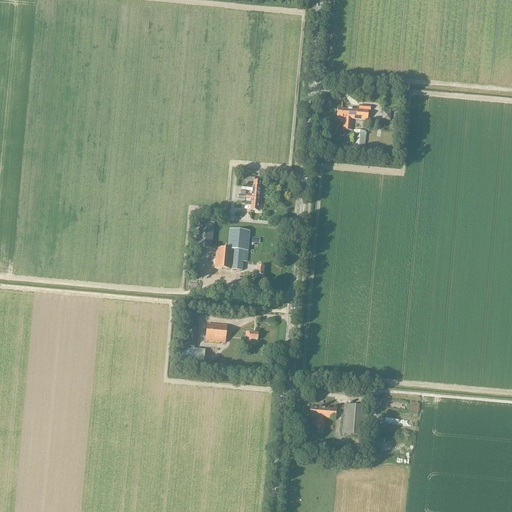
[(367,121),(368,111),(370,111),(370,107),(359,106),(358,110),(338,108),(337,118),(343,119),(342,130),(351,131),(352,119),(367,121)]
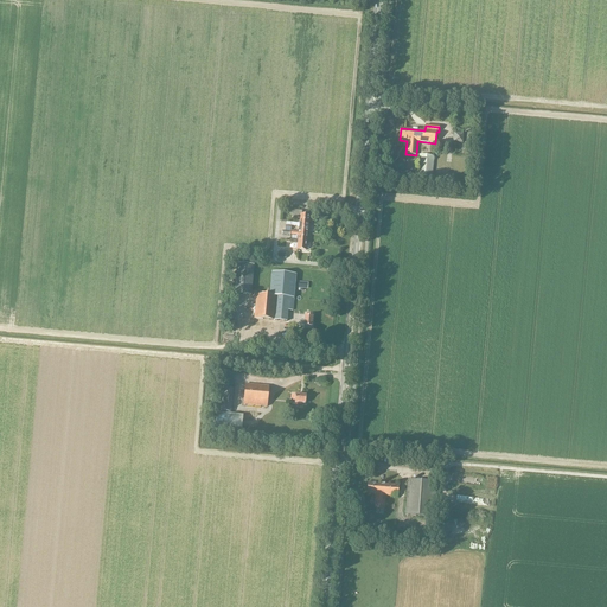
[(462,144),(464,134),(454,133),(453,142),(462,144)]
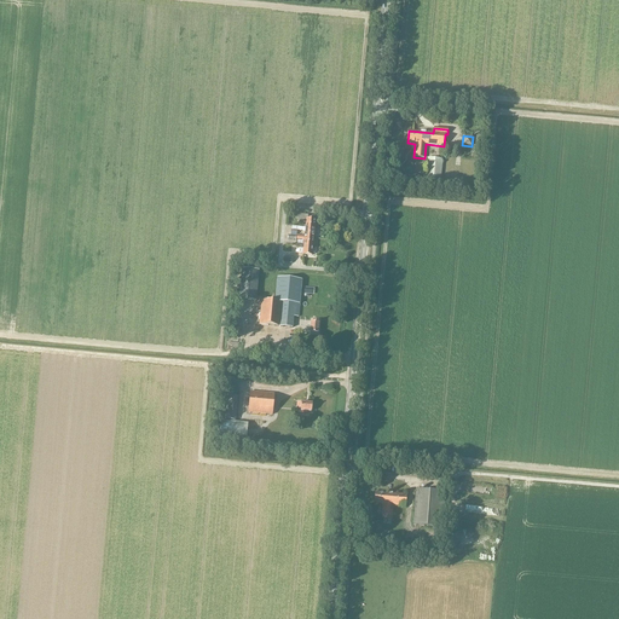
[(440,184),(443,160),(427,158),(424,183),(440,184)]
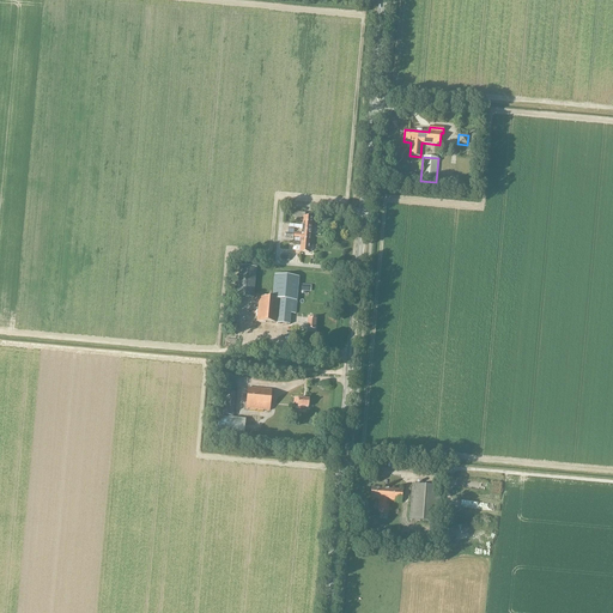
[(302,225),(311,226),(313,218),(304,217),(305,213),(296,212),(295,219),(303,220),(302,225)]
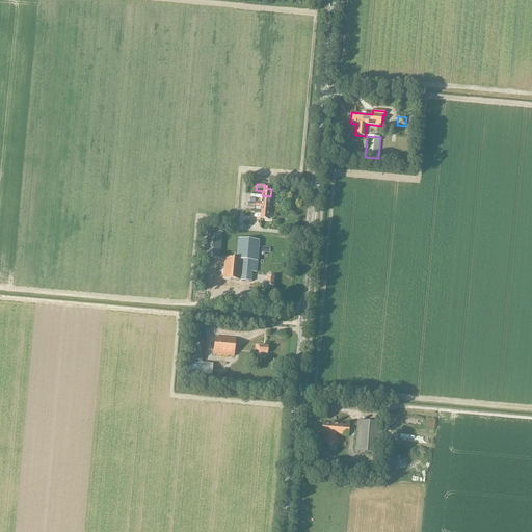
[(262,195),(262,196),(251,195),(250,197),(262,198),(262,204),(269,205),(270,196),(262,195)]
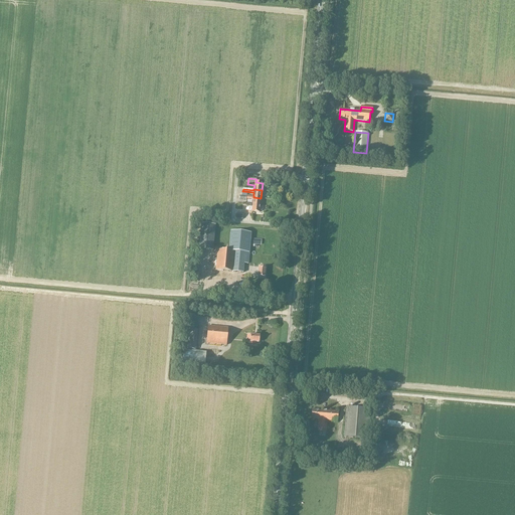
[(247,196),(242,196),(239,196),(239,199),(246,200),(246,199),(253,200),(252,204),(261,205),(261,198),(253,197),(247,196)]
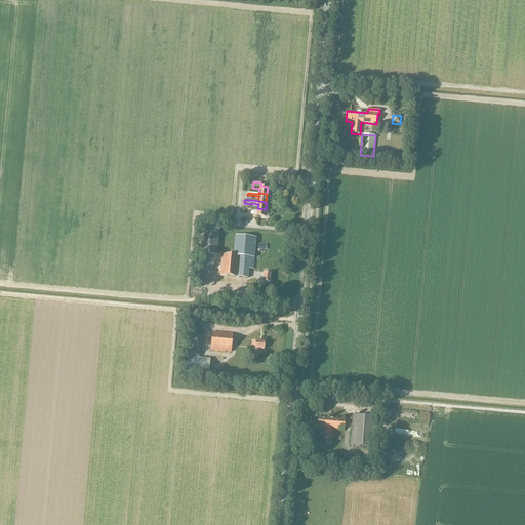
[(266,209),(257,208),(251,207),(250,210),(254,211),(254,210),(257,211),(256,216),(265,216),(266,209)]
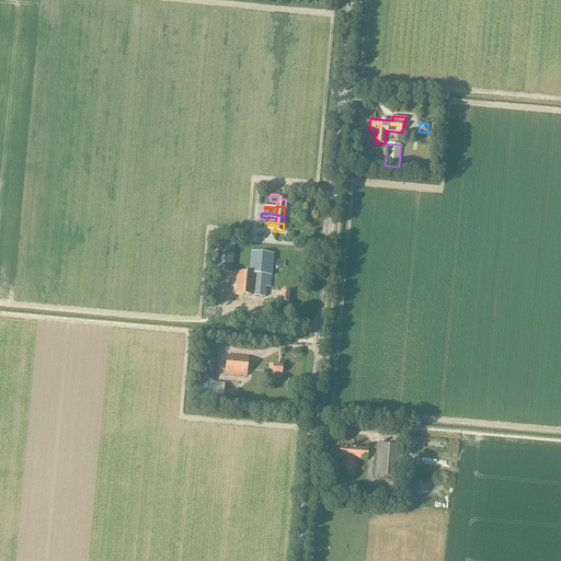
[(236,245),(220,243),(217,272),(232,273),(236,245)]
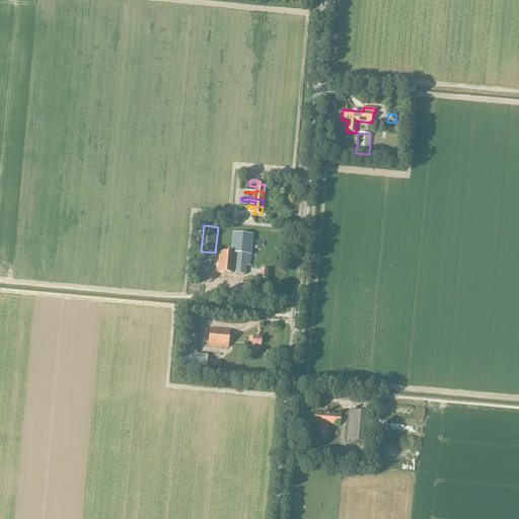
[(237,254),(235,274),(235,275),(245,276),(246,266),(250,266),(251,255),(253,235),(233,233),(231,253),(237,254)]
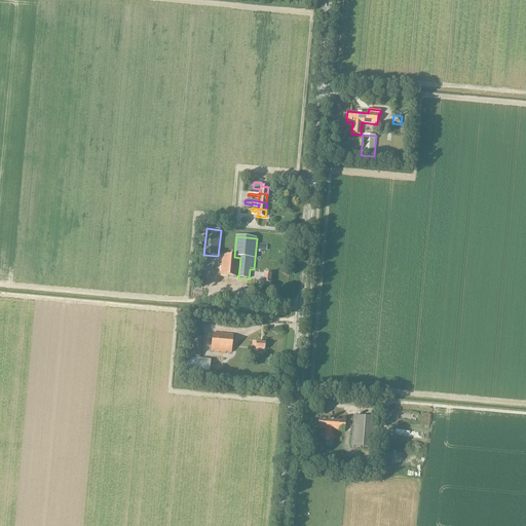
[(238,277),(240,258),(222,256),(220,276),(238,277)]
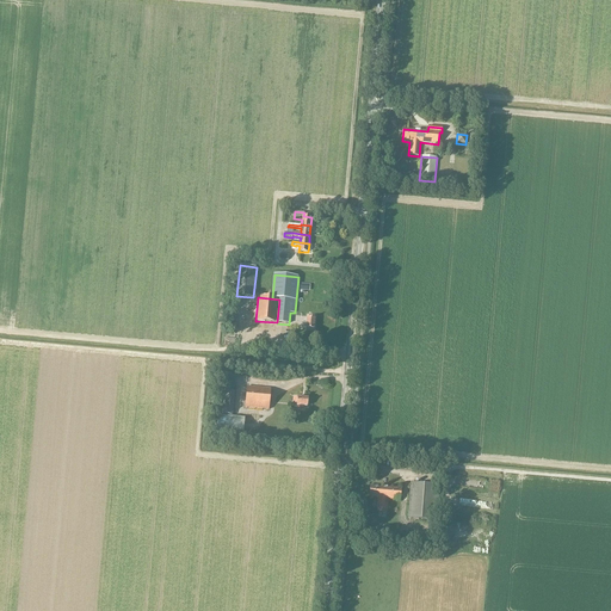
[(245,408),(269,409),(271,389),(247,387),(245,408)]
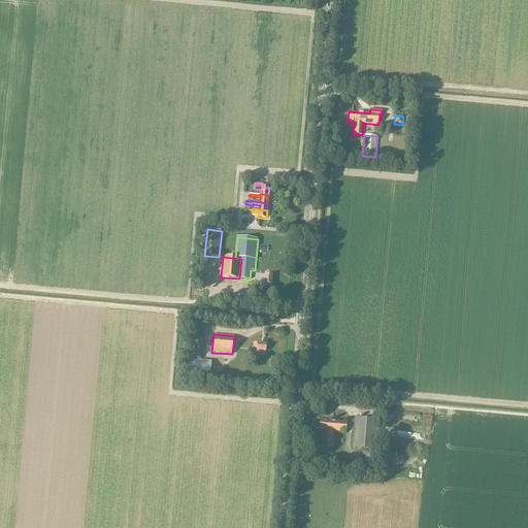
[(261,353),(261,351),(266,351),(266,344),(257,343),(254,343),(254,349),(257,349),(256,351),(257,351),(257,353),(258,354),(260,354),(261,353)]
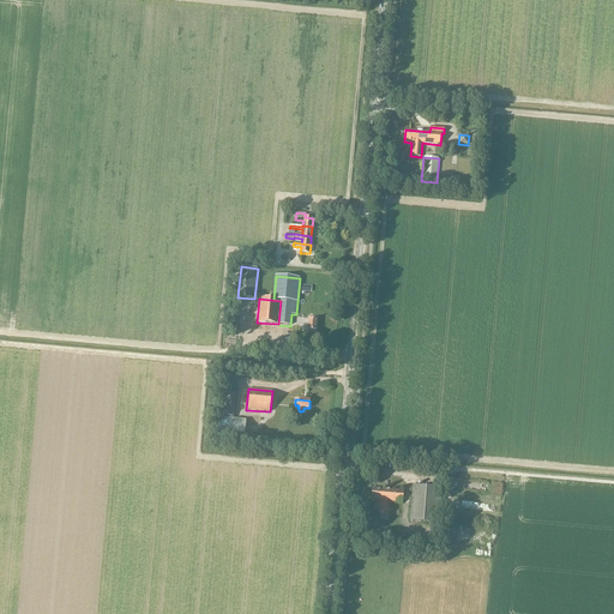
[(413,485),(410,521),(437,523),(440,487),(413,485)]
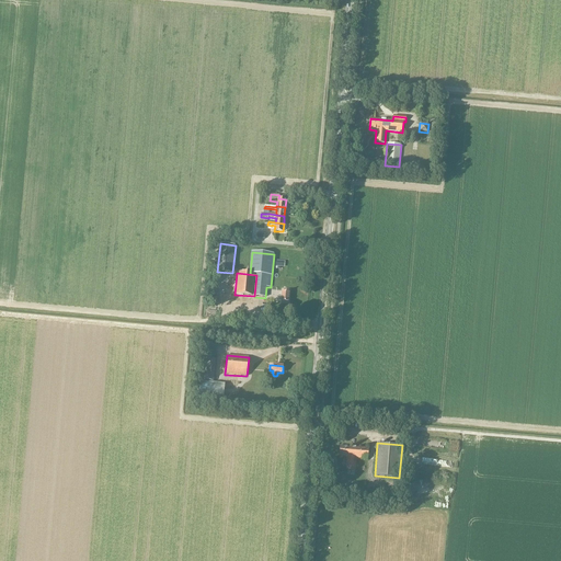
[(367,459),(368,448),(340,446),(339,457),(346,457),(345,470),(355,471),(356,458),(367,459)]
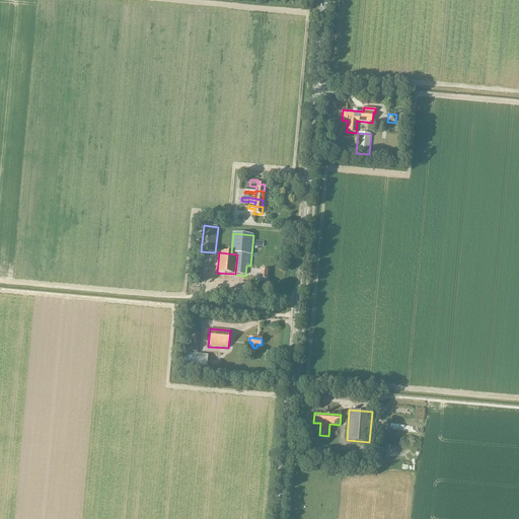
[(352,452),(351,465),(366,466),(367,454),(352,452)]
